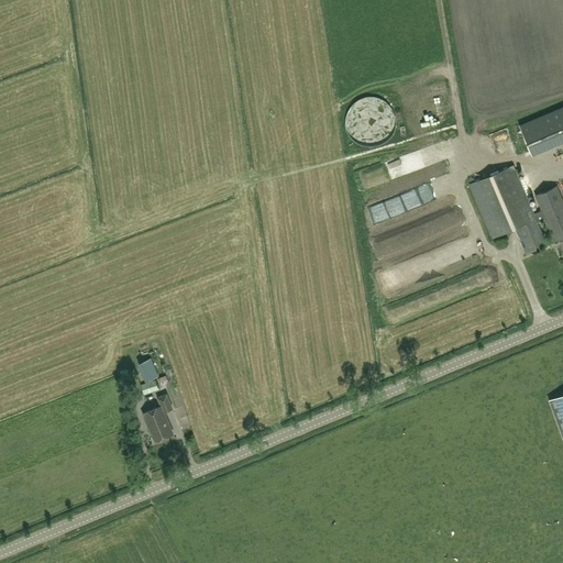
[(562,106),(519,125),(532,155),(562,142),(562,106)]
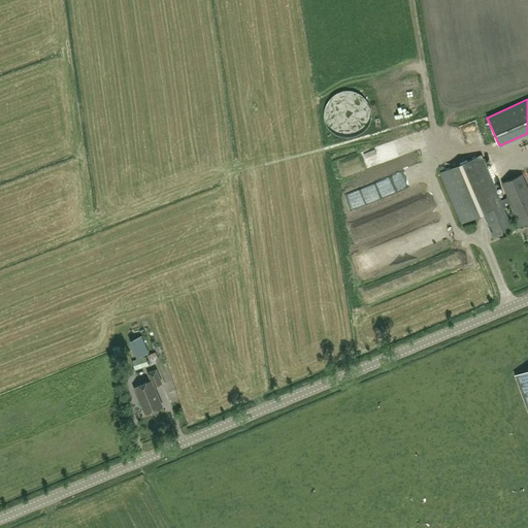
[(361,125),(353,126),(354,133),(361,133),(361,125)]
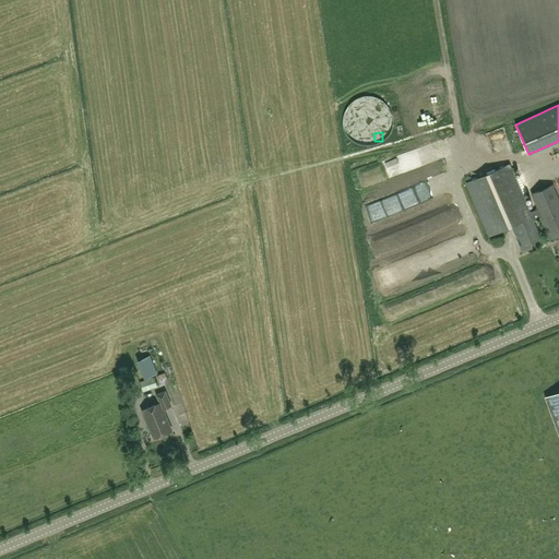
[(466,182),(490,237),(512,227),(522,251),(543,244),(533,222),(542,217),(551,240),(558,236),(558,188),(555,190),(552,185),(532,194),(538,209),(530,212),(509,165),(466,182)]
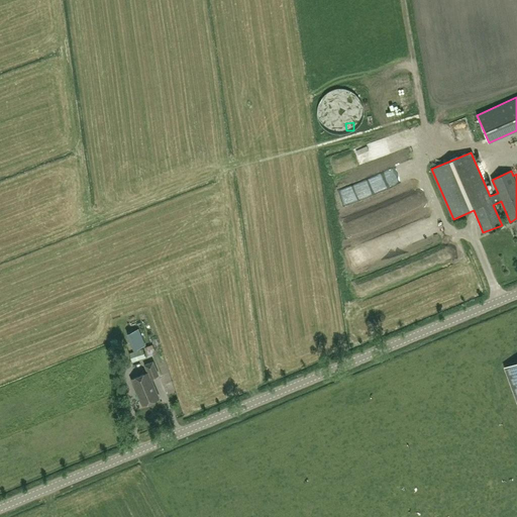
[(431,240),(423,243),(426,249),(434,246),(431,240)]
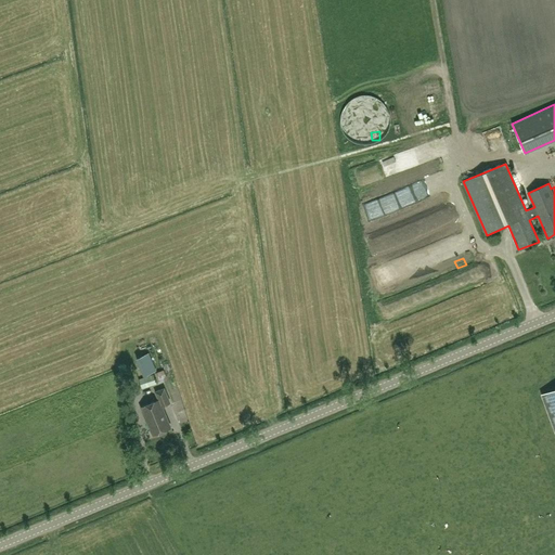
[(156,384),(153,374),(139,379),(142,389),(156,384)]
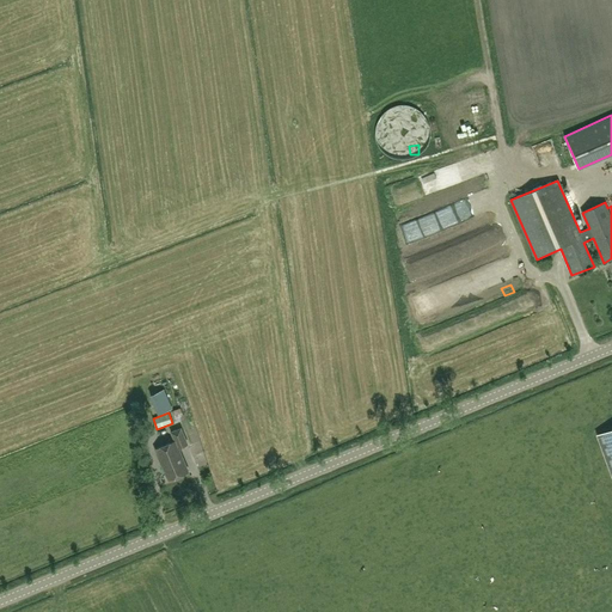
[(611,428),(597,434),(611,476),(611,428)]
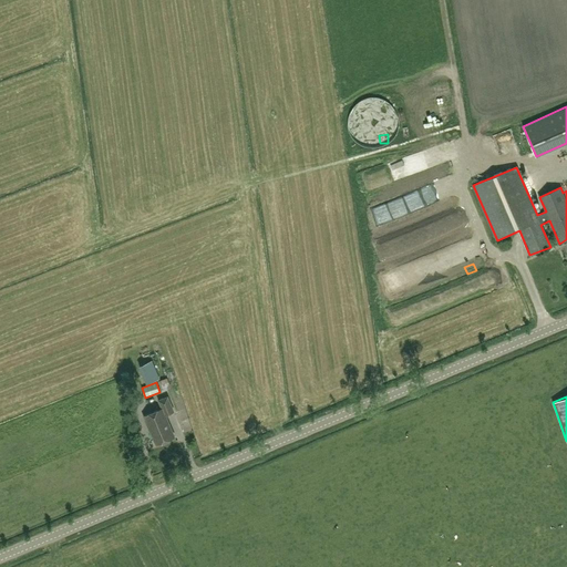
[(174,437),(166,418),(165,414),(174,411),(167,398),(160,401),(163,408),(144,415),(151,431),(157,444),(174,437)]
